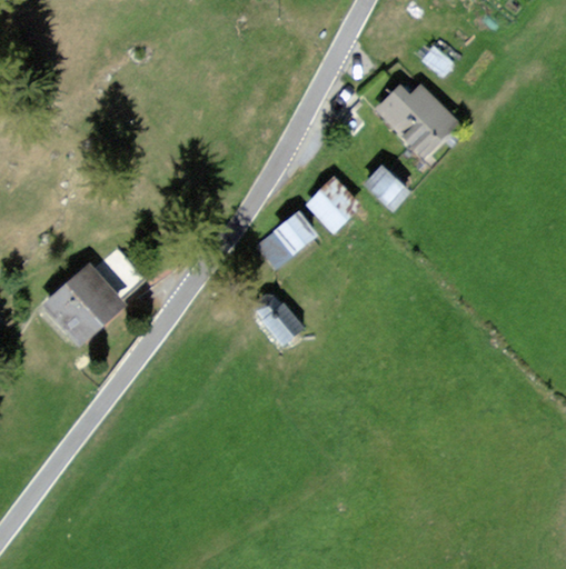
[(401,82),(376,108),(427,158),(460,125),(419,85),(411,93),(401,82)]
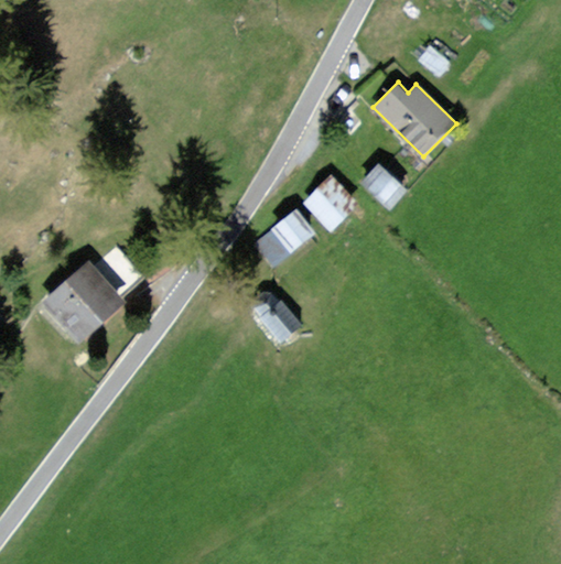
[(409,192),(377,163),(362,181),(394,209),(409,192)]
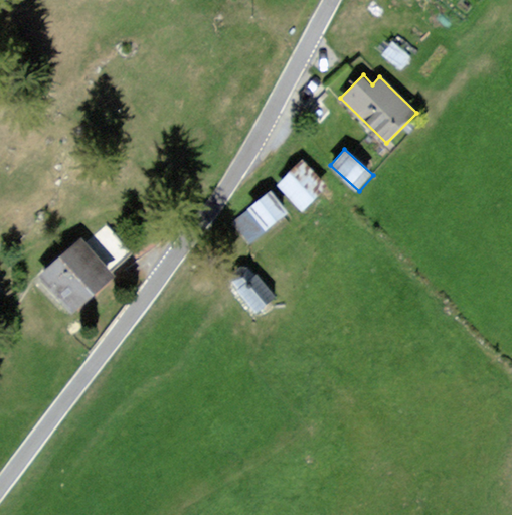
[(328,185),(302,158),(277,182),(302,209),(328,185)]
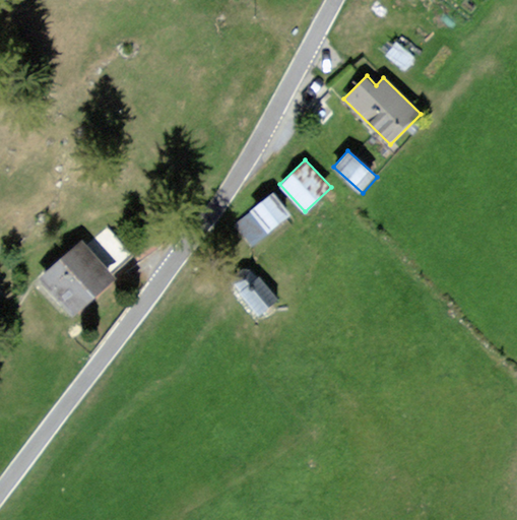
[(291,215),(273,193),(249,212),(266,235),(291,215)]
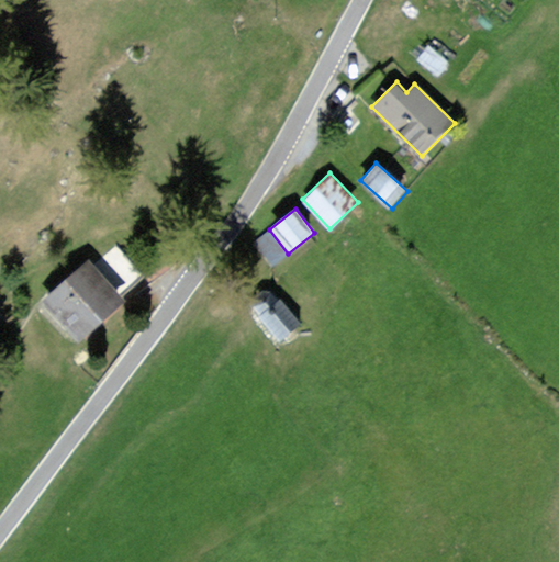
[(129,299),(87,256),(36,304),(78,347),(129,299)]
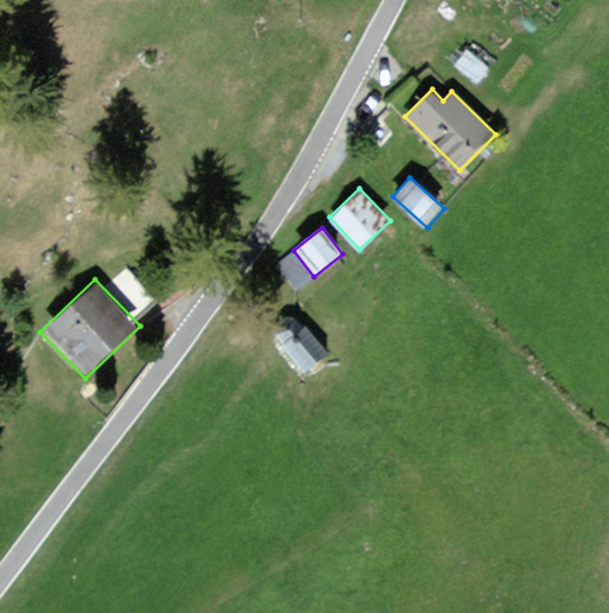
[(330,354),(303,325),(278,347),(304,377),(330,354)]
